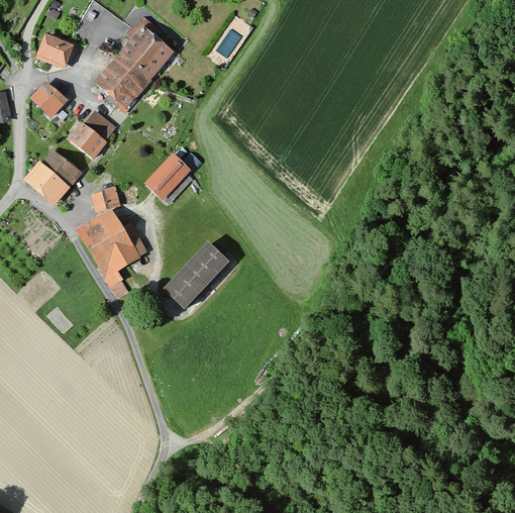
[(53,1),(47,10),(58,15),(63,6),(53,1)]
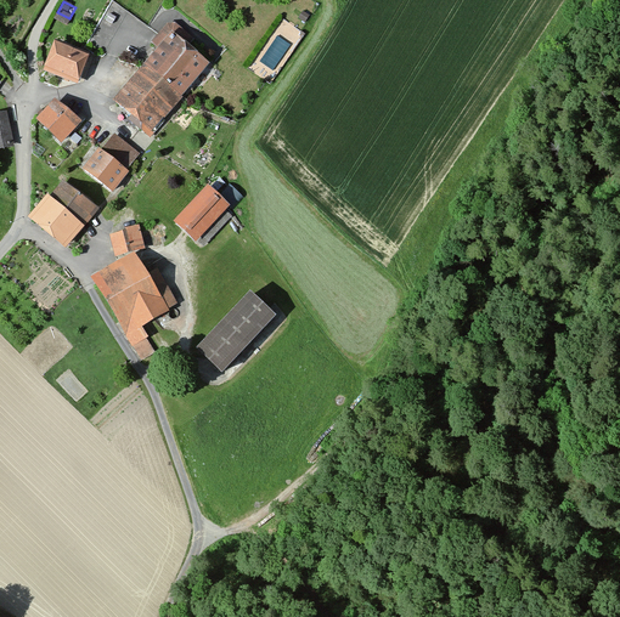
[(209,61),(174,32),(119,98),(155,128),(209,61)]
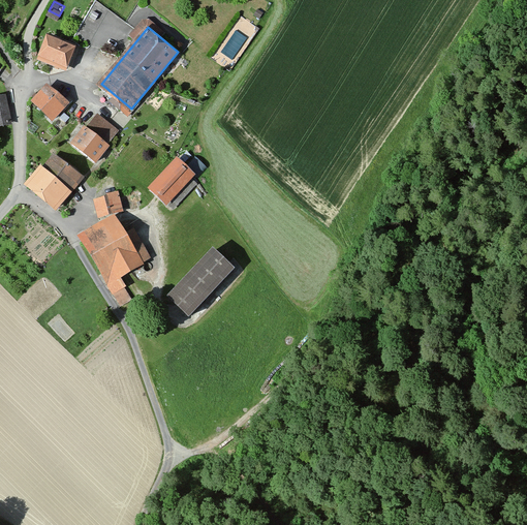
[(76,47),(49,35),(41,56),(69,66),(76,47)]
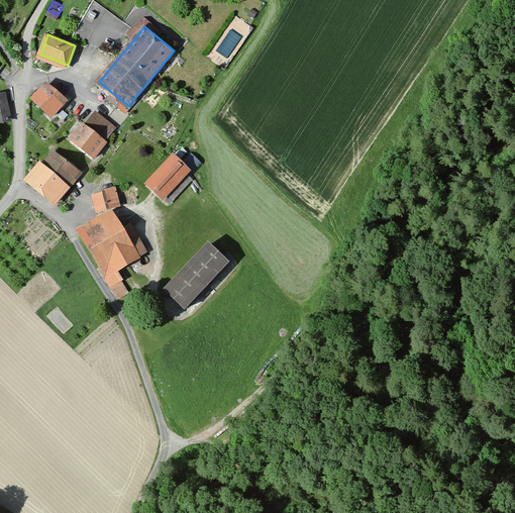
[(68,99),(47,82),(33,98),(54,116),(68,99)]
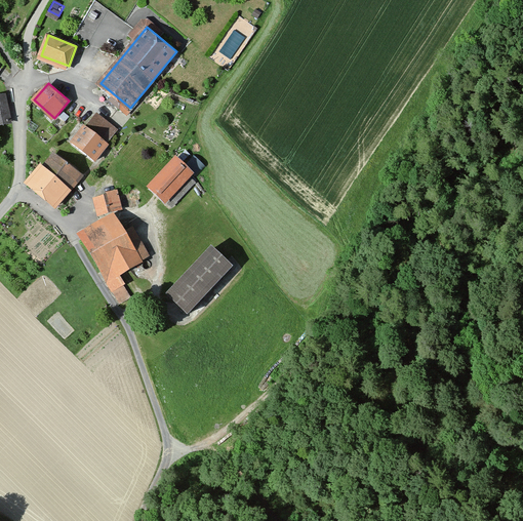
[(0,122),(12,120),(6,93),(0,94),(0,122)]
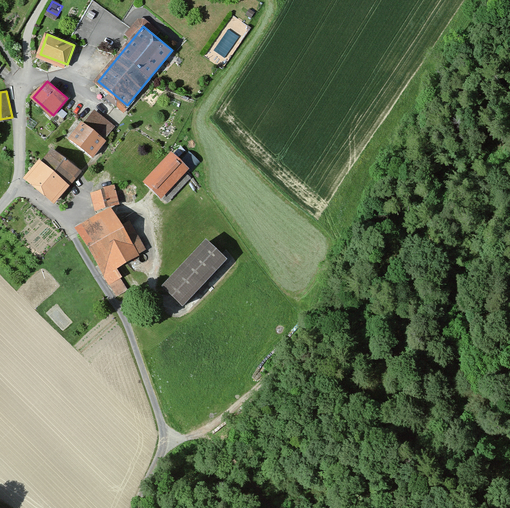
[(84,122),(72,138),(95,155),(106,140),(104,138),(116,124),(96,109),(85,123),(84,122)]
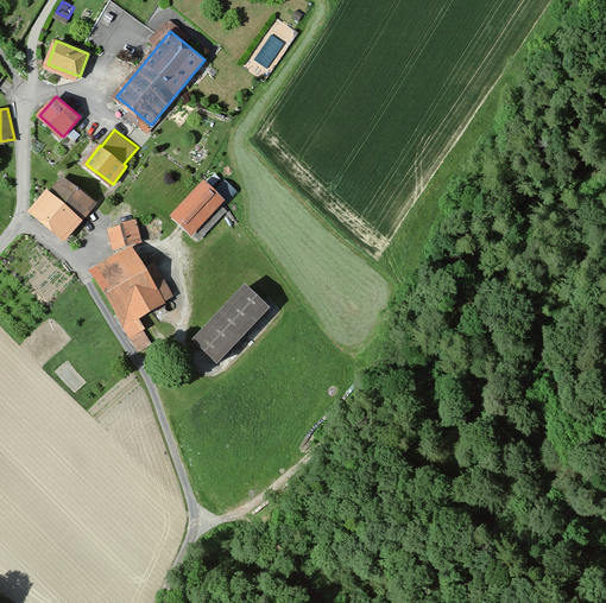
[(226,175),(220,185),(231,191),(237,181),(226,175)]
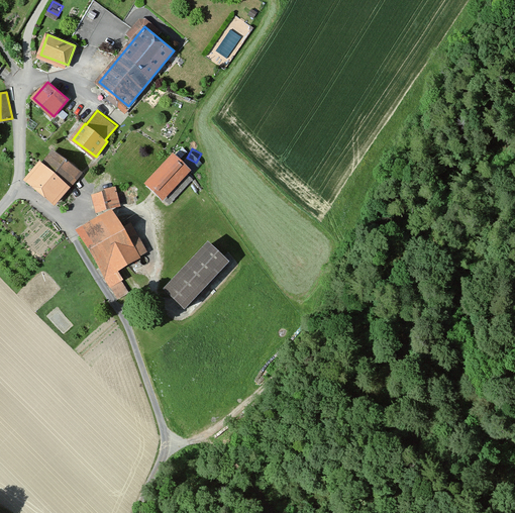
[(82,172),(55,149),(43,164),(41,163),(27,179),(57,203),(82,172)]
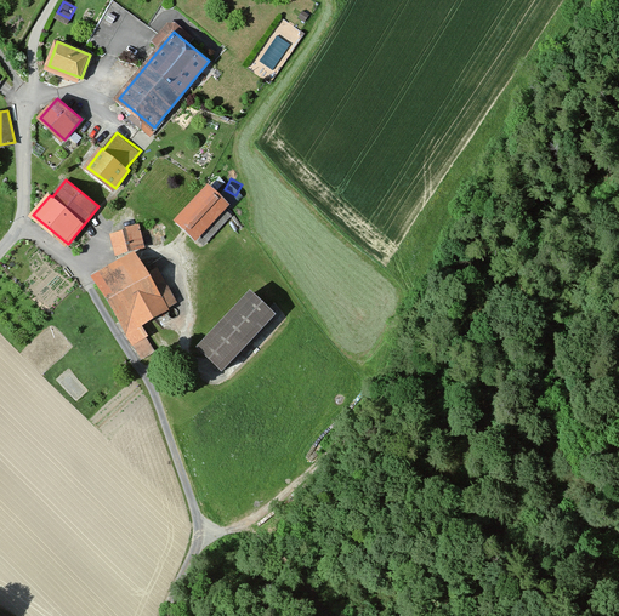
[(231,204),(210,184),(179,220),(198,239),(231,204)]
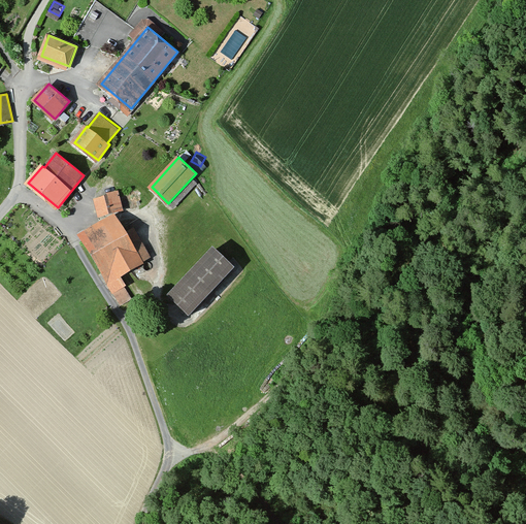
[(127,233),(116,215),(81,235),(114,290),(126,284),(121,274),(152,256),(135,228),(127,233)]
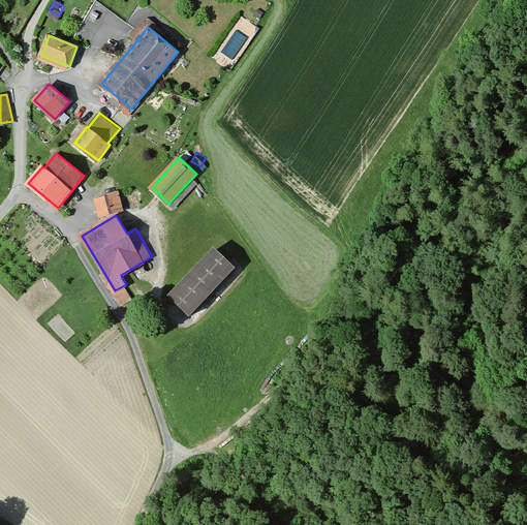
[(236,270),(215,250),(171,297),(191,316),(236,270)]
